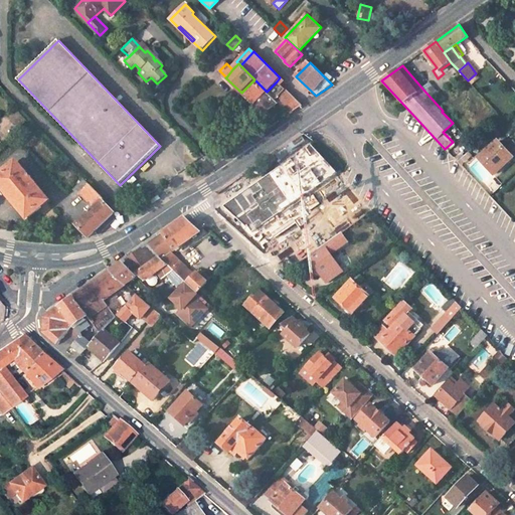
[(146,81),(153,88),(157,83),(151,77),(146,81)]
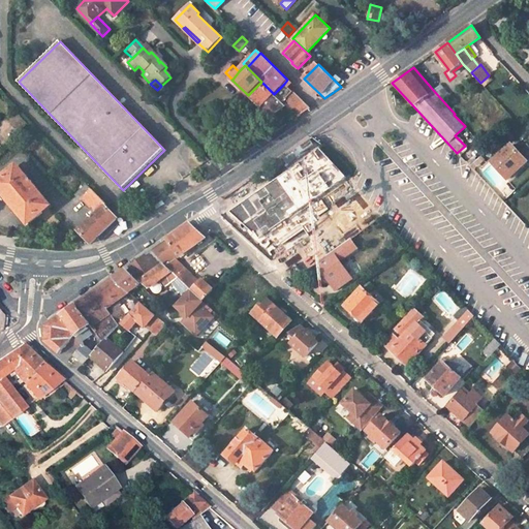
[(248,95),(260,107),(263,104),(265,103),(274,94),(261,82),(248,95)]
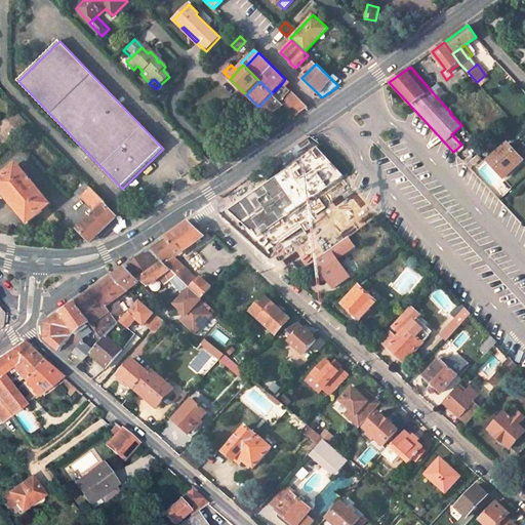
[(282,83),(272,93),(284,106),(292,113),(295,116),(308,108),(282,83)]
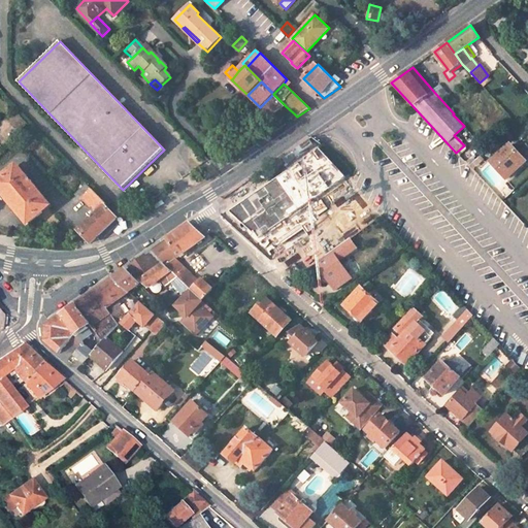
[(439,85),(433,91),(442,101),(449,95),(439,85)]
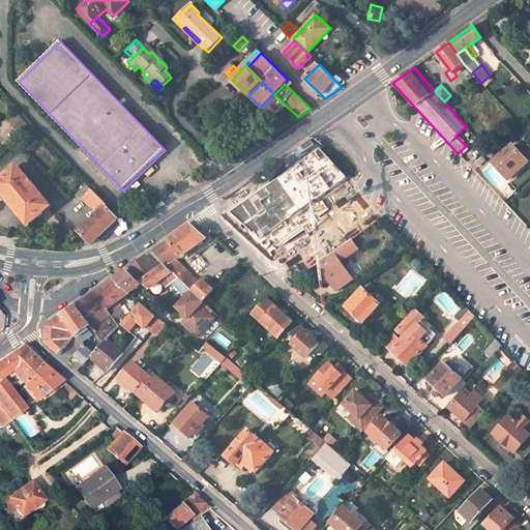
[(274,94),(265,104),(269,108),(267,110),(273,116),(287,107),(274,94)]
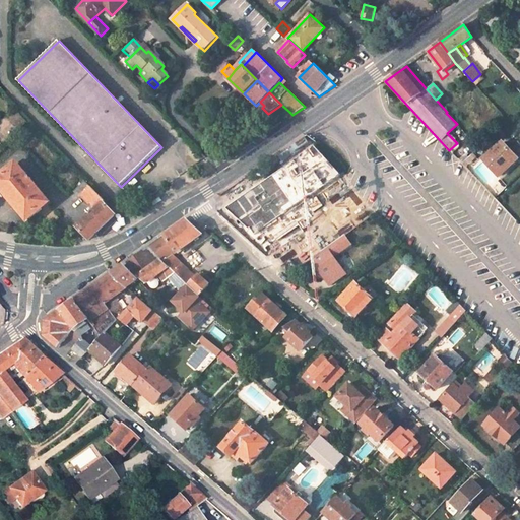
[(20,119),(15,114),(7,122),(11,127),(20,119)]
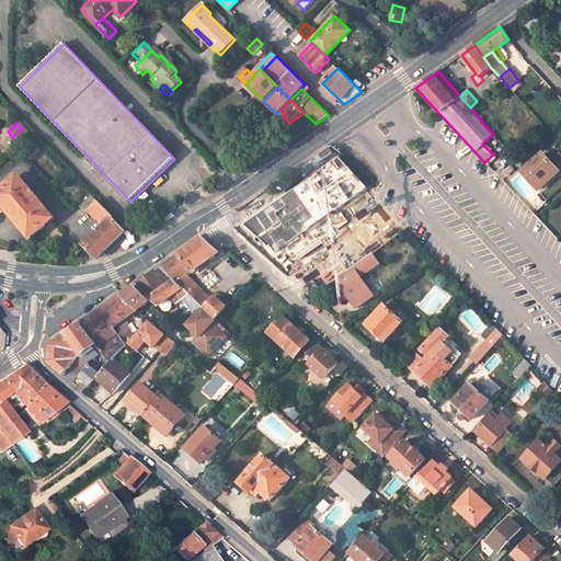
[(18,144),(27,135),(22,128),(12,137),(18,144)]
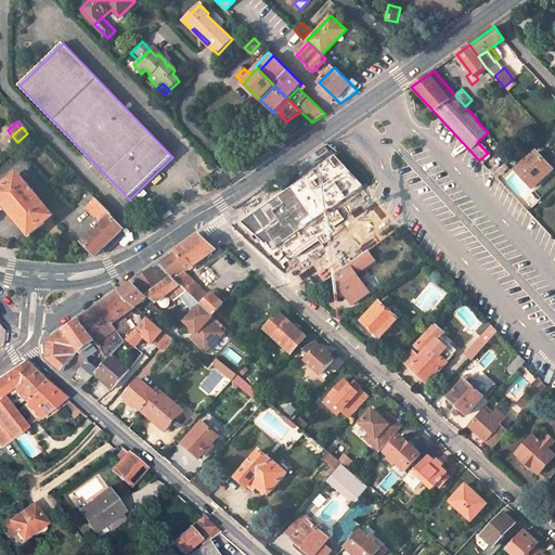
[(541,180),(553,169),(544,160),(537,153),(517,171),(534,190),(542,182),(541,180)]
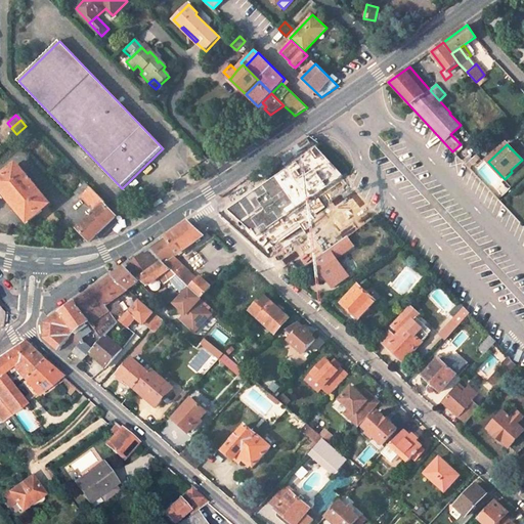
[(514,151),(522,160),(523,163),(523,148),(521,145),(514,151)]
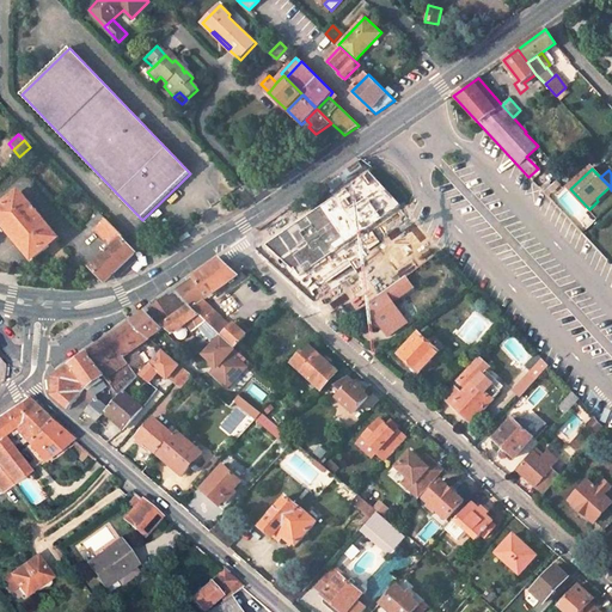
[(4,203),(0,206),(0,220),(32,261),(44,251),(42,249),(48,244),(57,236),(22,193),(12,200),(6,206),(4,203)]
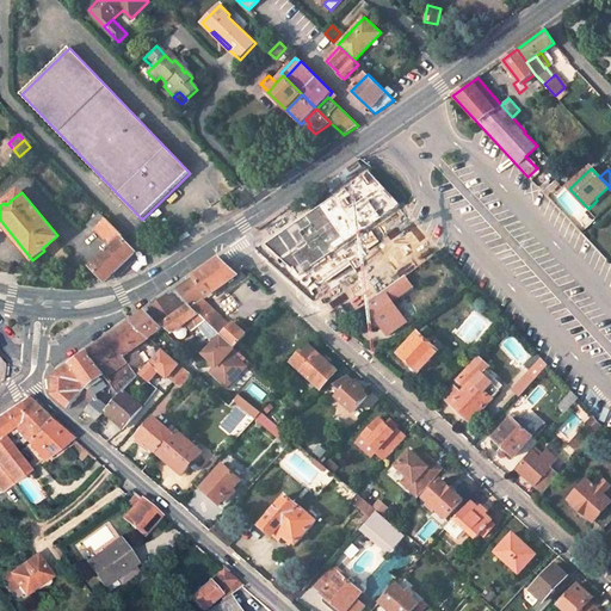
[(296,232),(301,239),(292,246),(304,261),(353,224),(337,202),(296,232)]
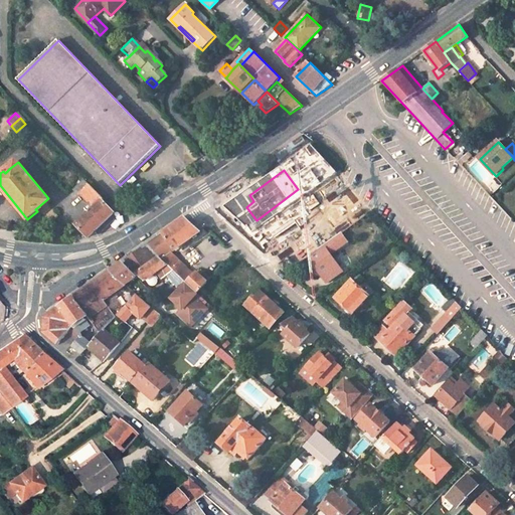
[(84,179),(73,190),(78,195),(80,193),(90,184),(84,179)]
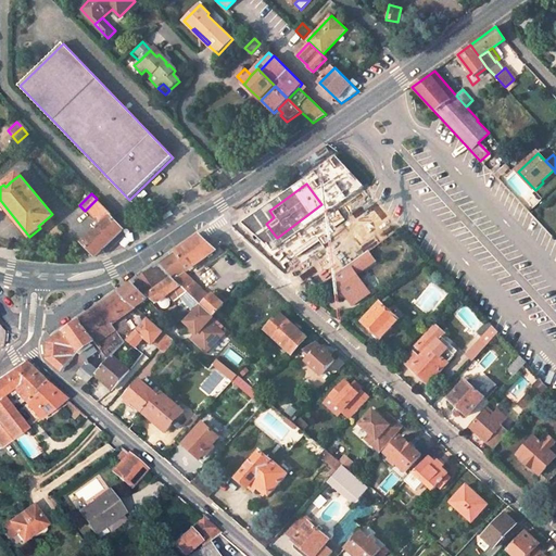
[(97,199),(87,209),(102,224),(83,242),(96,256),(124,229),(112,216),(113,215),(97,199)]
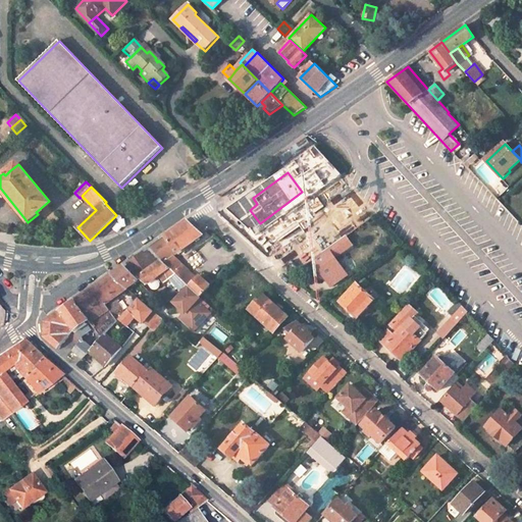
[(214,282),(207,275),(204,280),(199,275),(196,278),(172,257),(203,236),(187,221),(148,248),(176,274),(190,286),(202,297),(214,282)]
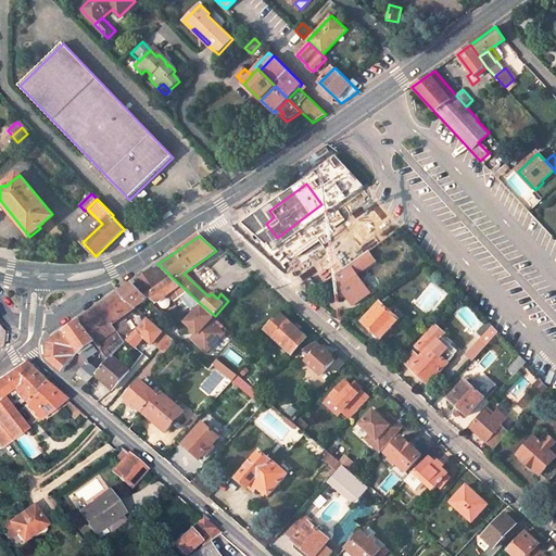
[(353,304),(369,292),(356,274),(374,261),(367,251),(349,263),(352,267),(335,279),(353,304)]
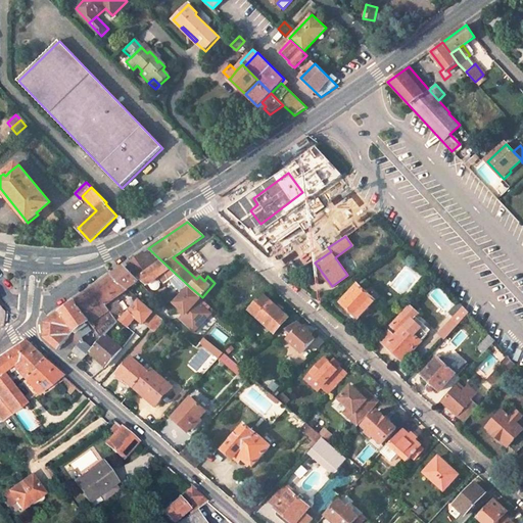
[(171,280),(177,275),(148,248),(127,264),(136,275),(147,285),(159,277),(165,284),(171,280)]
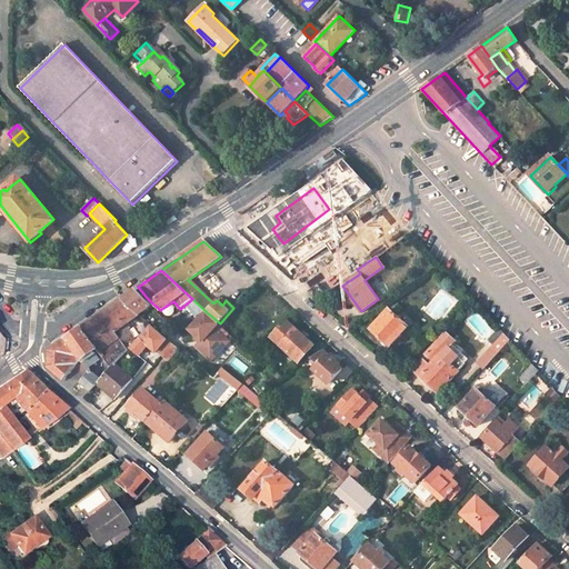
[(139,315),(151,306),(135,290),(121,299),(139,315)]
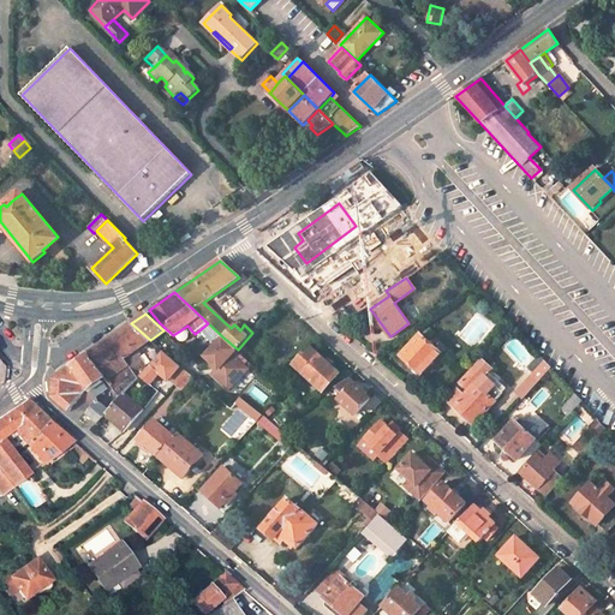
[(131,323),(108,339),(137,377),(139,374),(144,368),(136,356),(141,352),(138,347),(150,340),(131,323)]
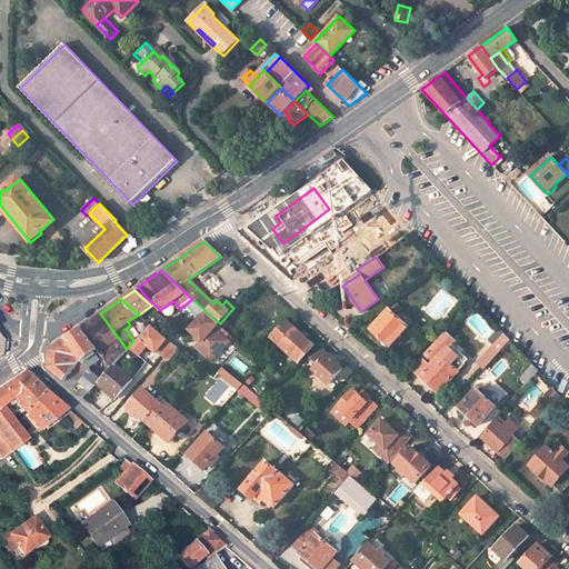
[(192,299),(186,305),(200,319),(207,312),(192,299)]
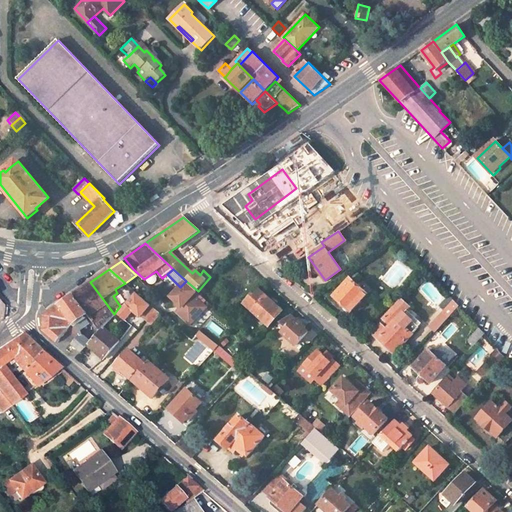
[(350,278),(334,296),(344,305),(342,307),(348,312),(349,310),(350,311),(366,293),(350,278)]
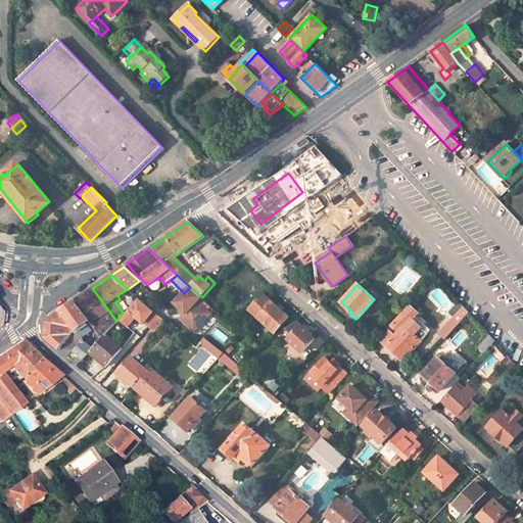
[(184,293),(176,301),(186,313),(181,317),(194,330),(203,321),(200,318),(207,311),(198,300),(202,297),(190,287),(184,293)]
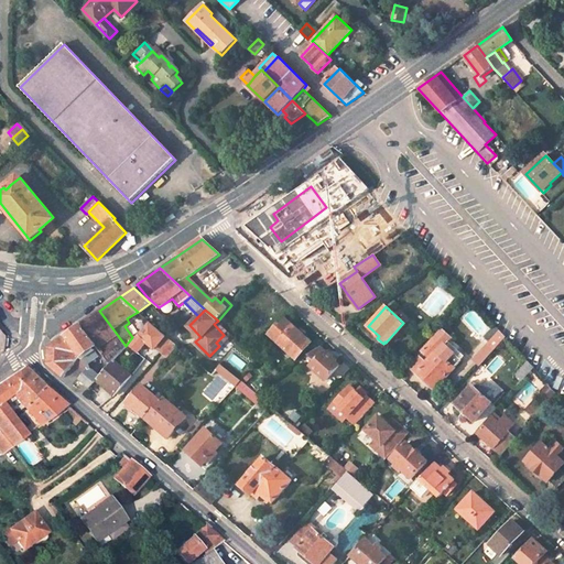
[(114,359),(126,346),(99,311),(82,324),(110,364),(114,359)]
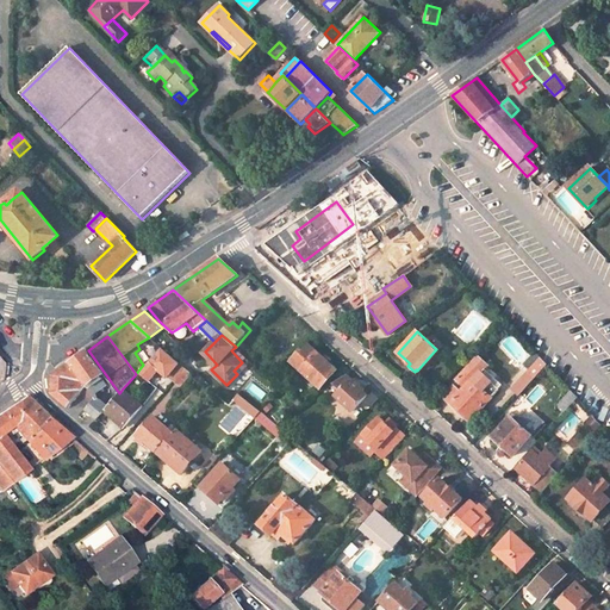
[(322,386),(336,369),(306,342),(291,360),(322,386)]
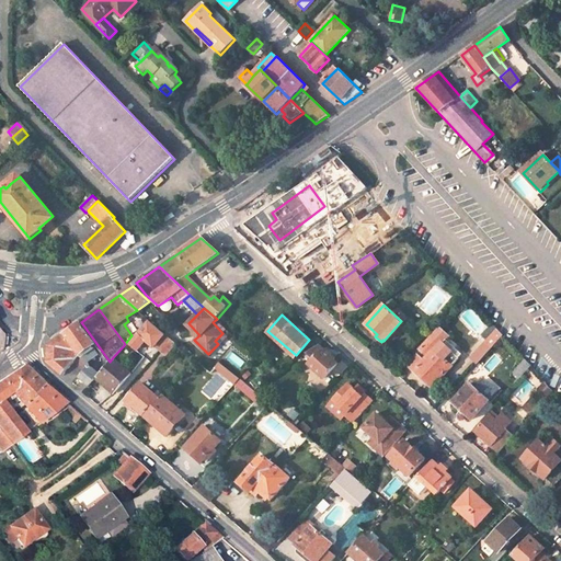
[(148,318),(132,335),(141,343),(145,339),(153,345),(156,344),(160,348),(171,336),(148,318)]
